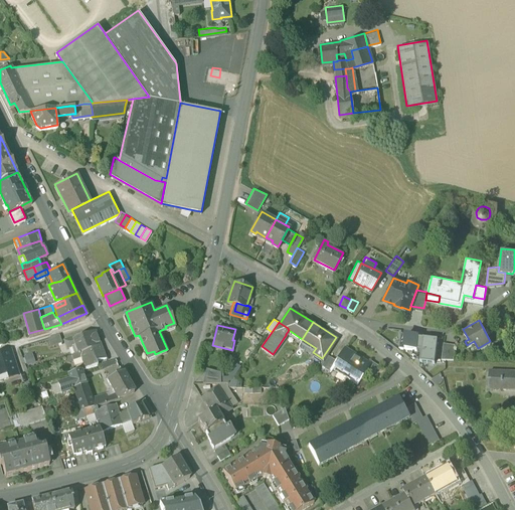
[(96,328),(79,333),(73,336),(75,342),(78,350),(80,350),(101,343),(96,328)]
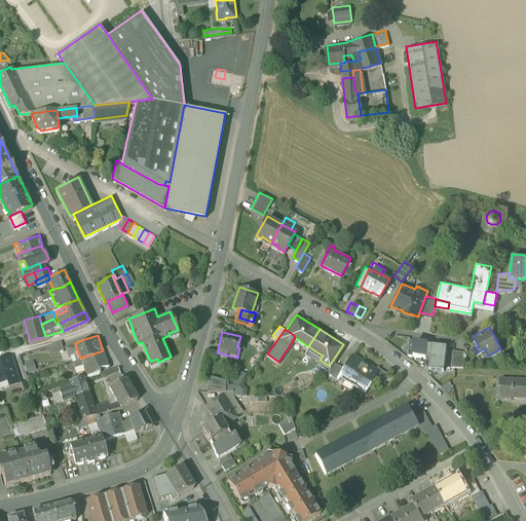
[(68,352),(77,349),(75,343),(81,340),(80,338),(65,343),(68,352)]
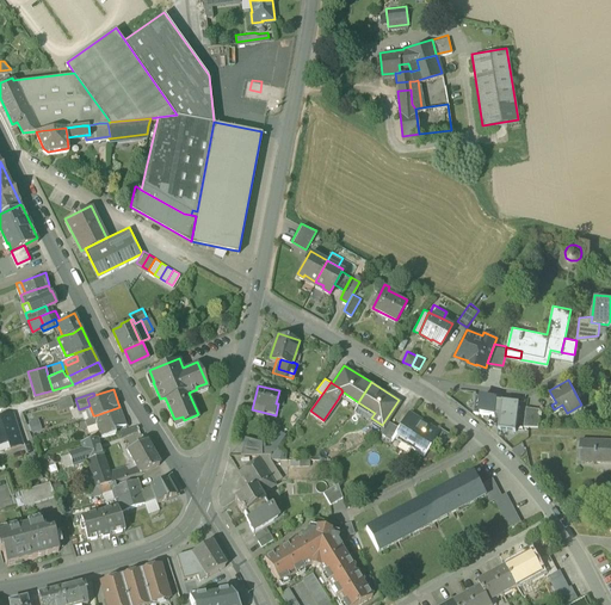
[(497,394),(482,393),(480,411),(494,412),(500,412),(498,425),(516,427),(519,399),(503,397),(497,396),(497,394)]
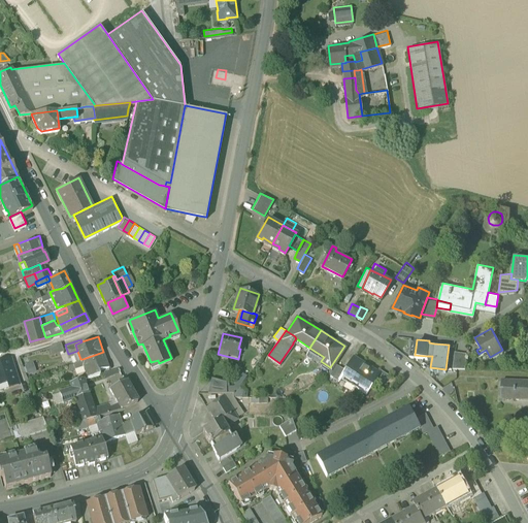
[(50,344),(52,353),(63,349),(61,340),(50,344)]
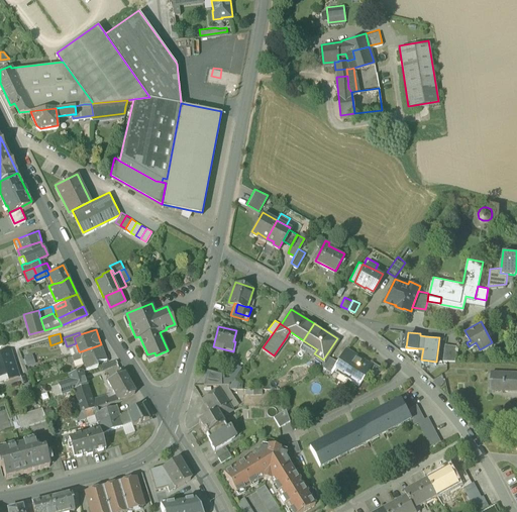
[(314,353),(317,349),(303,340),(300,344),(314,353)]
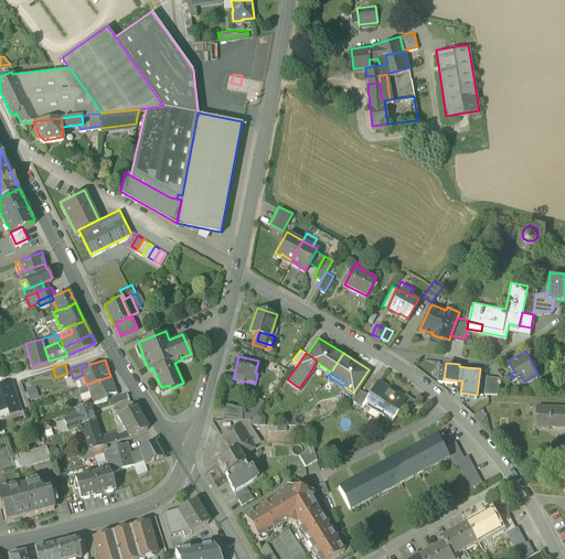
[(484,391),(498,391),(500,375),(487,374),(484,391)]
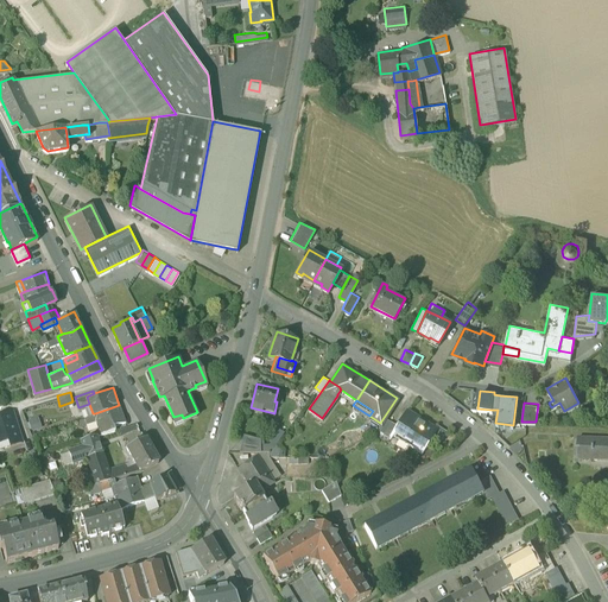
[(119,405),(95,413),(96,418),(101,431),(115,428),(114,423),(125,419),(119,405)]
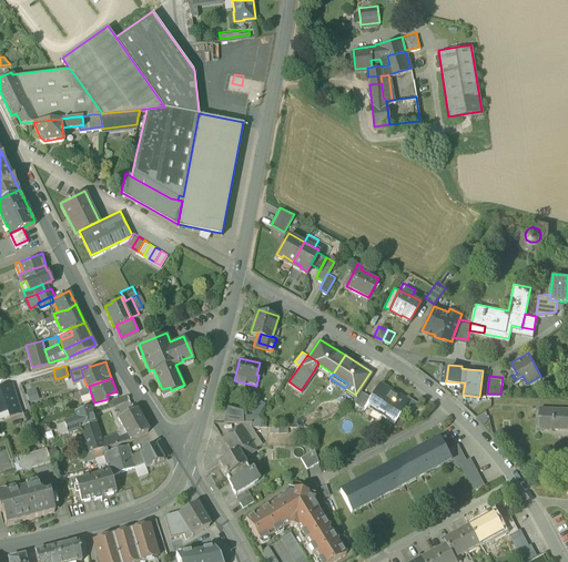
[(367,400),(384,410),(396,418),(403,407),(408,398),(407,398),(379,380),(371,395),(367,400)]
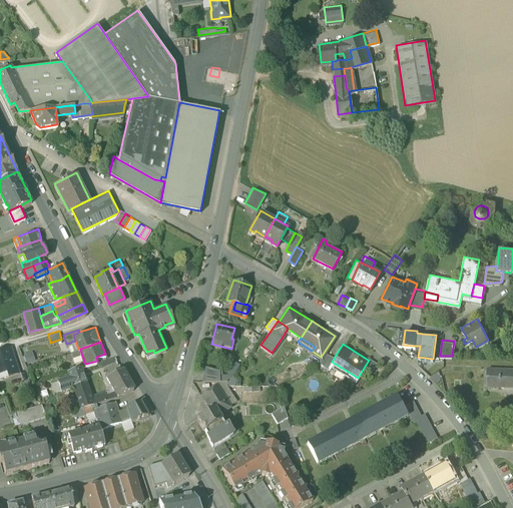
[(0,360),(13,354),(10,345),(0,348),(0,360)]
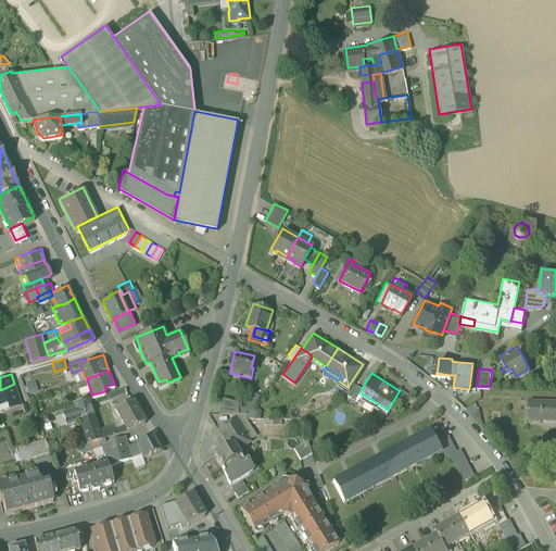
[(344,391),(351,396),(357,384),(352,380),(348,387),(344,391)]
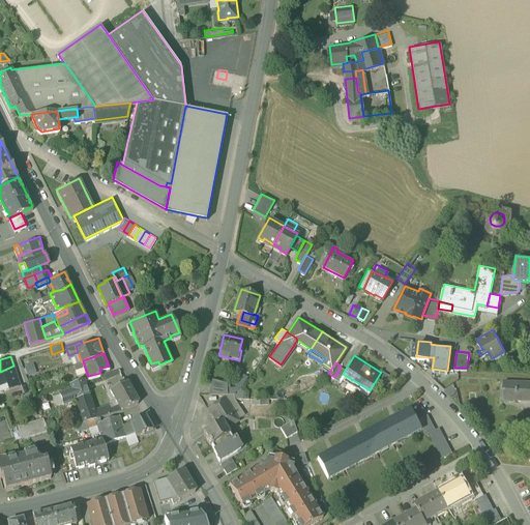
[(19,382),(13,366),(0,372),(0,383),(7,381),(9,386),(19,382)]
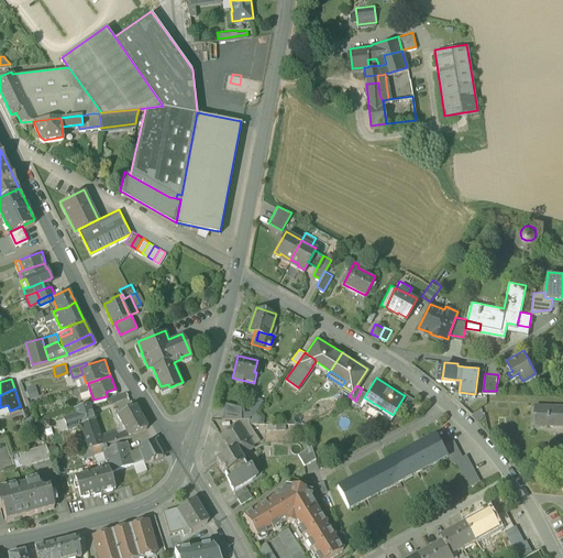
[(367,392),(362,389),(355,401),(360,404),(362,402),(364,397),(367,392)]
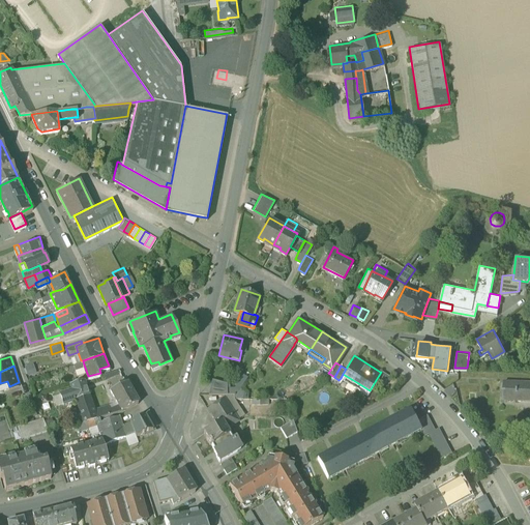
[(376,380),(382,384),(389,374),(382,369),(380,372),(381,372),(376,380)]
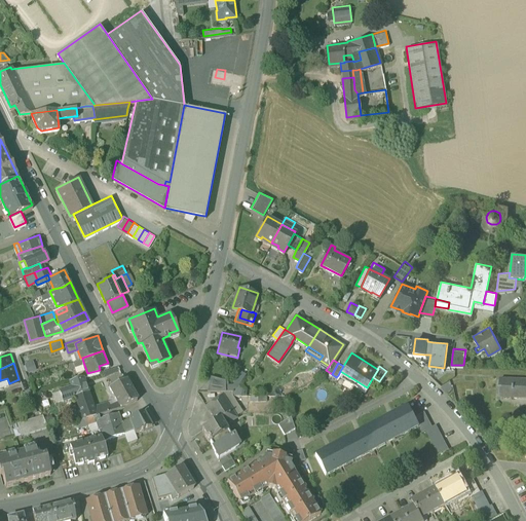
[(338,375),(364,389),(354,383),(355,380),(340,371),(338,375)]
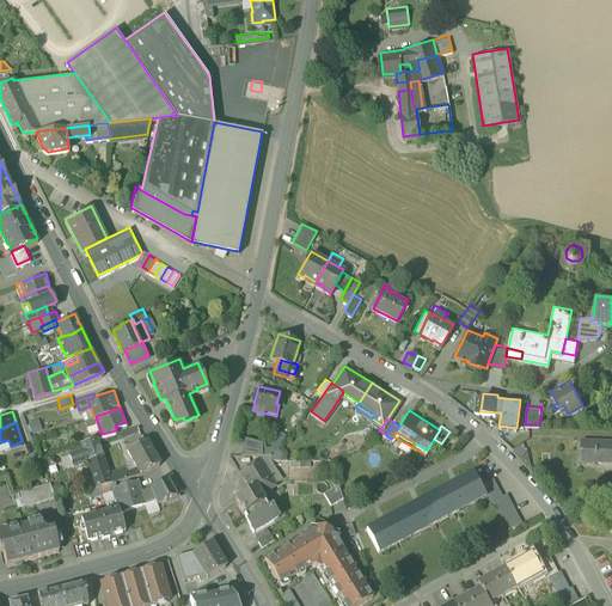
[(73,464),(87,459),(87,458),(103,453),(97,435),(81,440),(83,445),(83,447),(69,451),(73,464)]
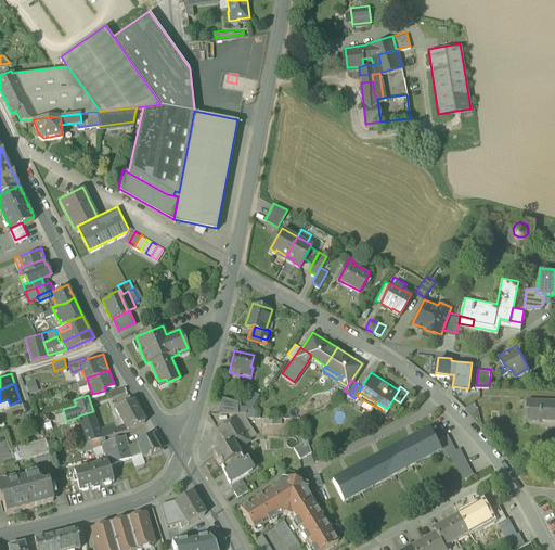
[(231,411),(237,411),(237,399),(222,395),(218,411),(231,411)]
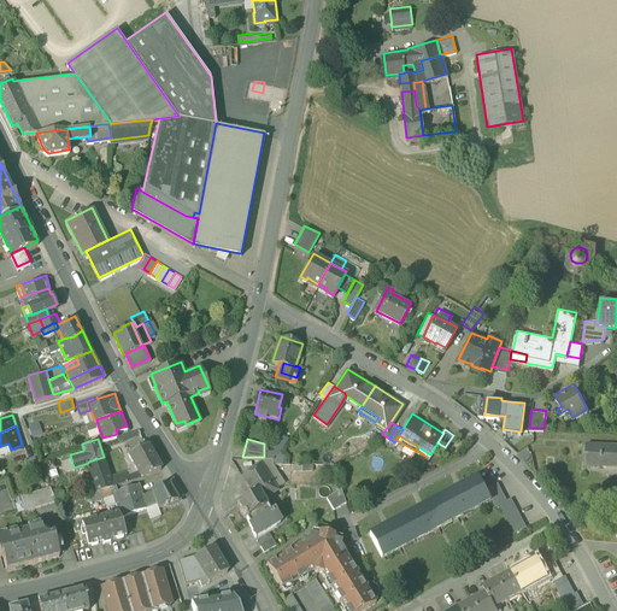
[(616,441),(586,441),(585,463),(592,463),(593,454),(601,454),(601,462),(616,462),(616,441)]
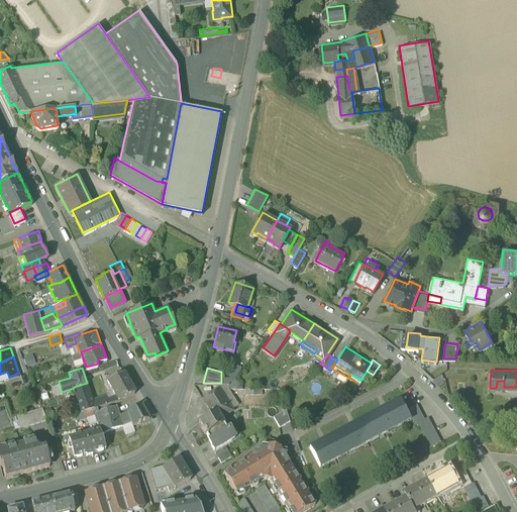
[(107,378),(115,393),(119,398),(134,391),(123,371),(107,378)]
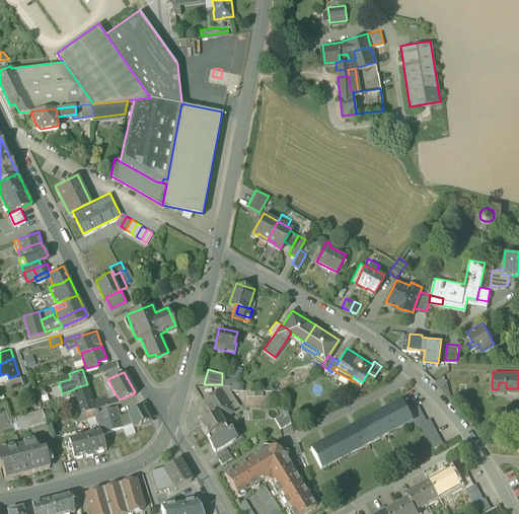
[(222,373),(222,384),(225,384),(230,383),(234,377),(231,375),(229,376),(225,376),(225,373),(222,373)]
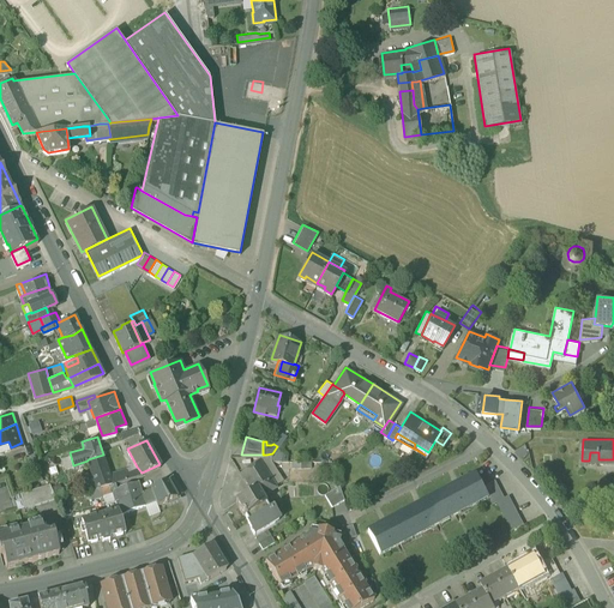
[(426,455),(428,452),(415,444),(414,447),(425,455),(426,455)]
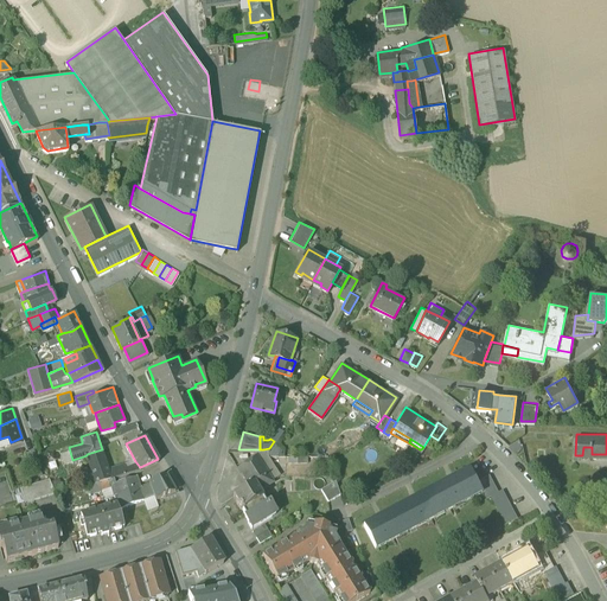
[(281,446),(274,441),(269,448),(266,453),(285,453),(285,446),(281,446)]
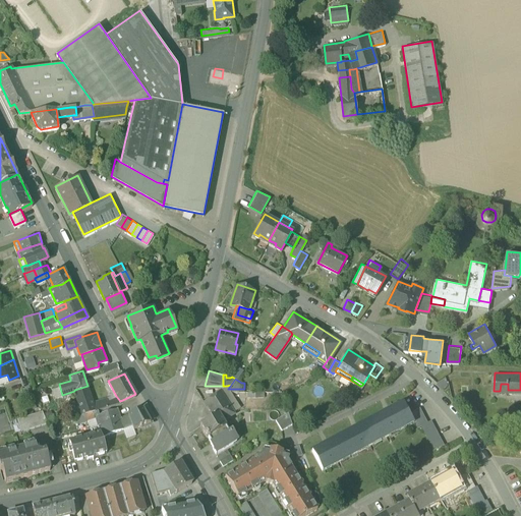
[(23,384),(26,395),(32,393),(29,382),(23,384)]
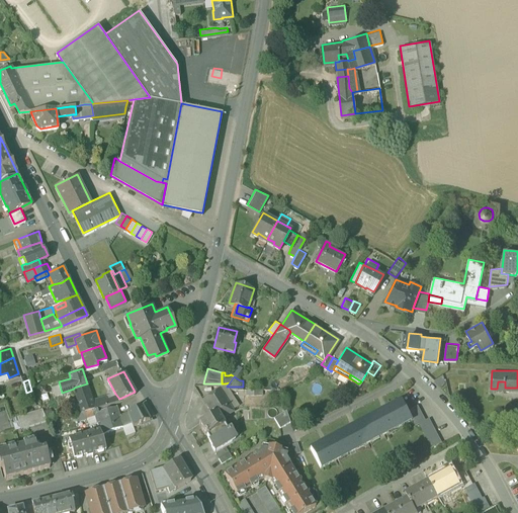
[(62,393),(59,381),(51,385),(54,395),(62,393)]
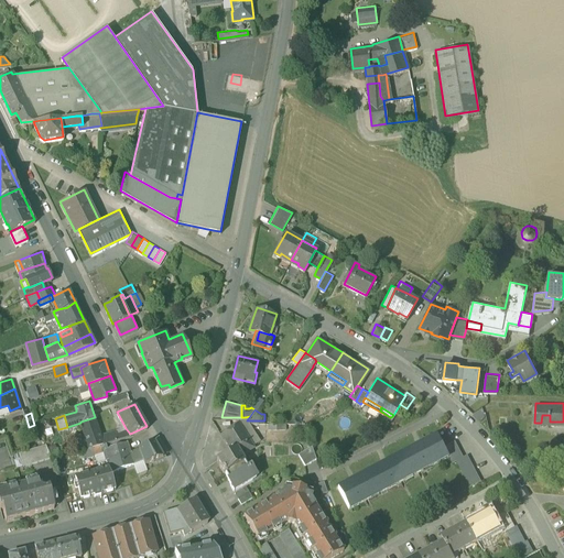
[(91,446),(102,442),(100,434),(95,417),(80,422),(80,423),(88,446),(91,446)]
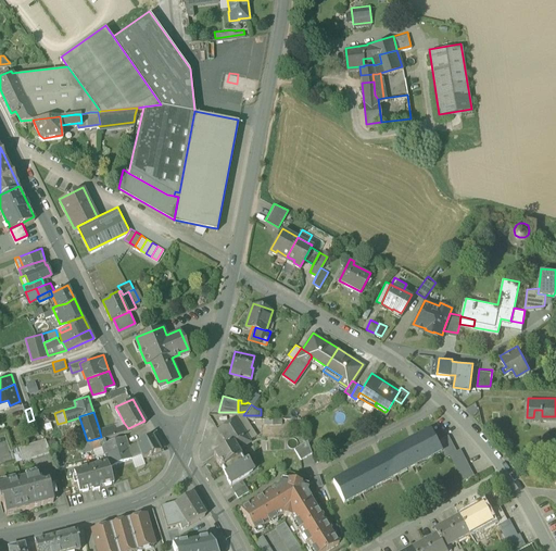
[(235,417),(248,438),(254,434),(243,415),(241,412),(238,412),(231,412),(235,417)]
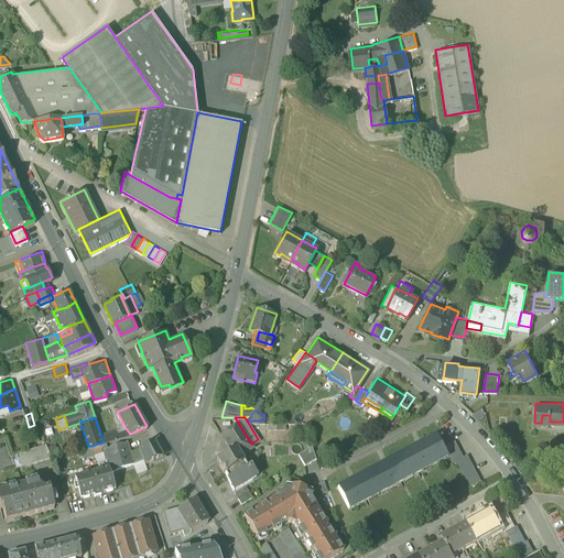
[(236,446),(240,452),(252,445),(251,444),(238,423),(221,433),(231,449),(236,446)]
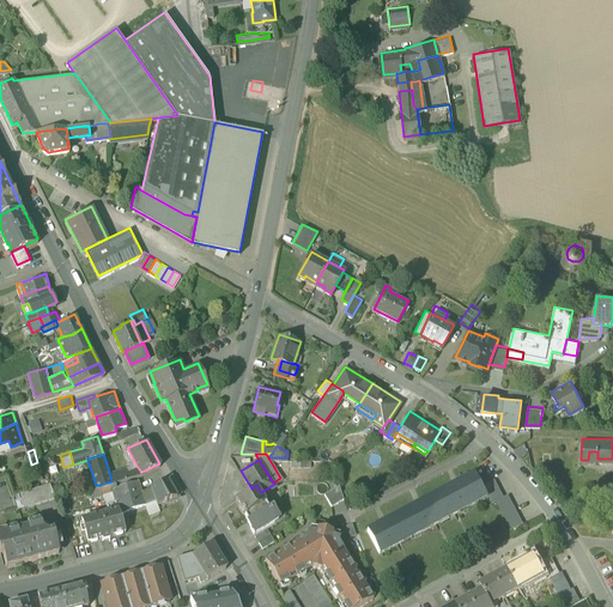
[(42,478),(37,462),(31,465),(36,479),(42,478)]
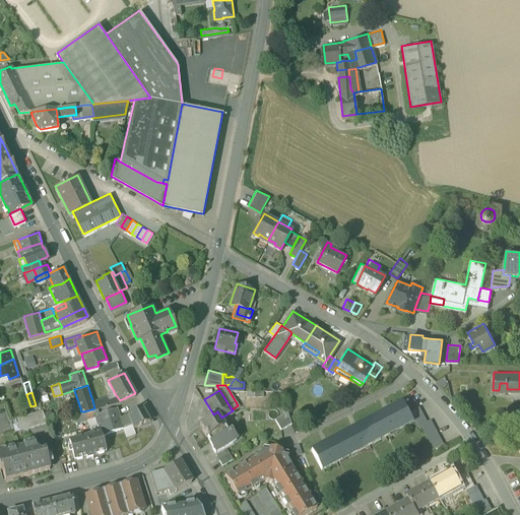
[(109,396),(92,400),(94,408),(98,407),(120,400),(116,395),(109,397),(109,396)]
